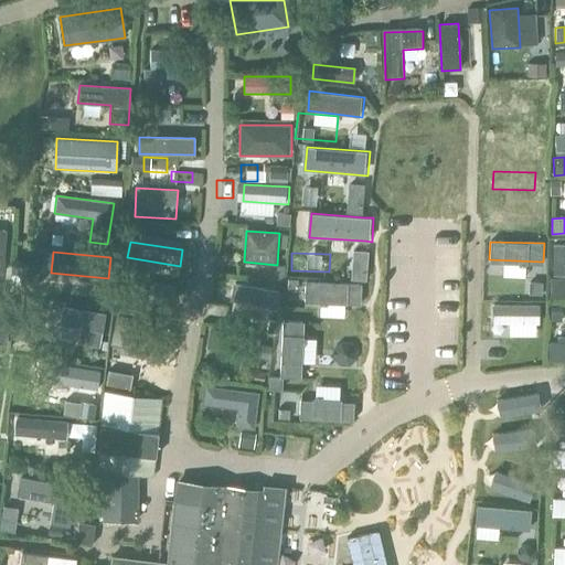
[(532,300),(532,279),(486,278),(486,299),(532,300)]
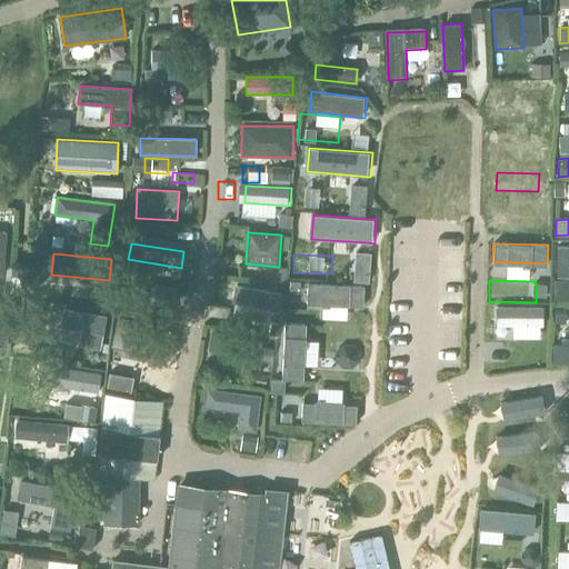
[(568,283),(555,285),(556,300),(568,299),(568,283)]
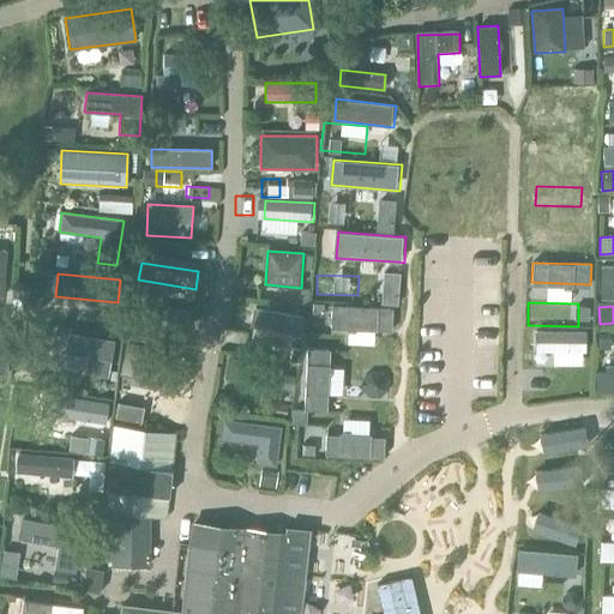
[(330,307),(330,329),(393,331),(393,309),(330,307)]
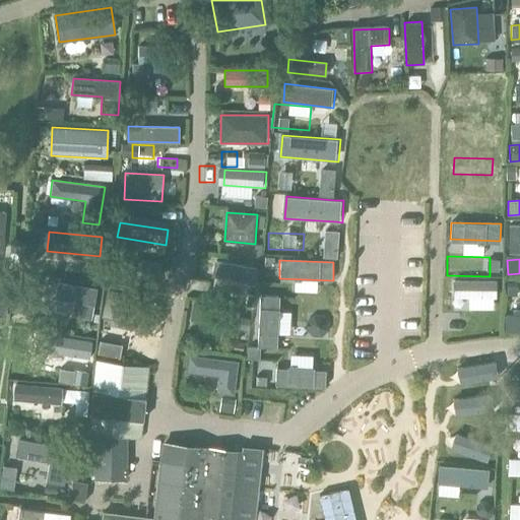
[(214,261),(212,276),(254,283),(257,268),(214,261)]
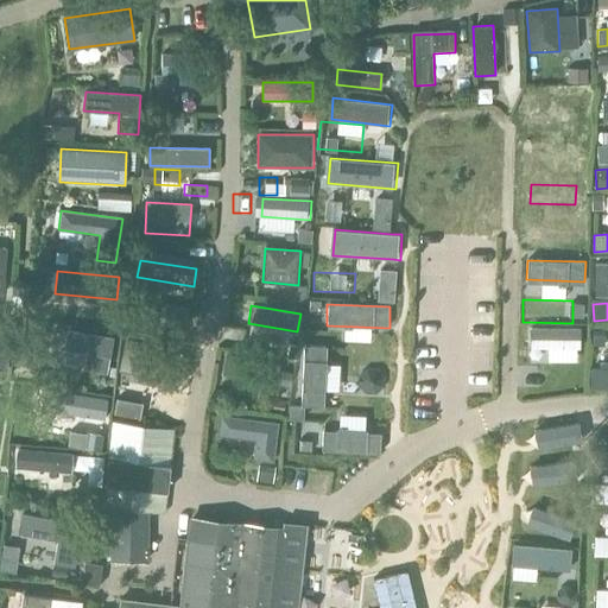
[(531,325),(531,346),(583,346),(583,325),(531,325)]
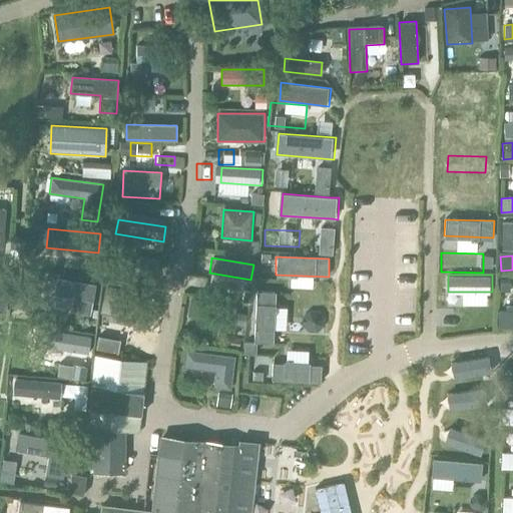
[(44,280),(42,294),(81,298),(82,287),(82,284),(44,280)]
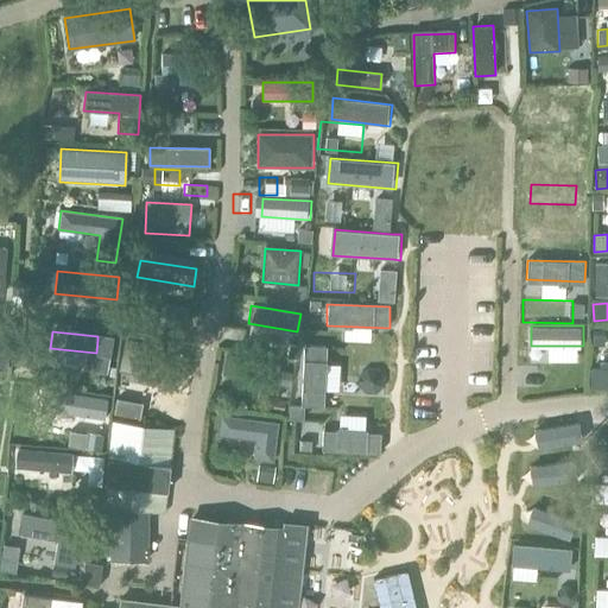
[(125,339),(119,371),(181,381),(187,350),(125,339)]
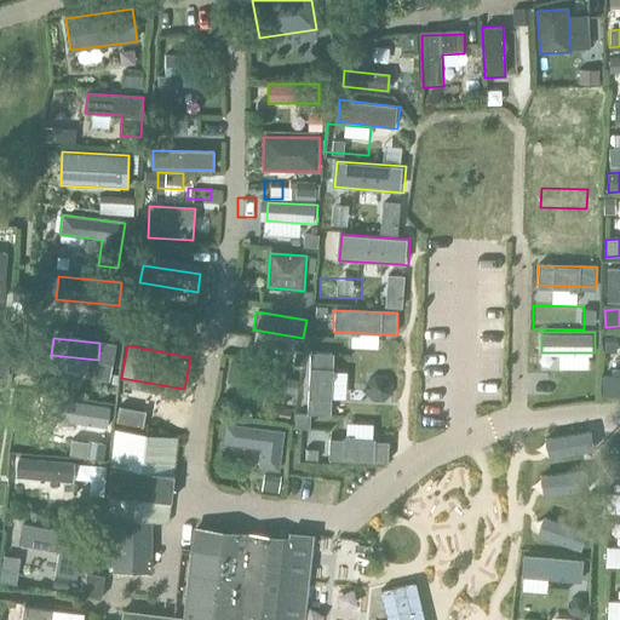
[(310,354),(308,414),(331,415),(333,355),(310,354)]
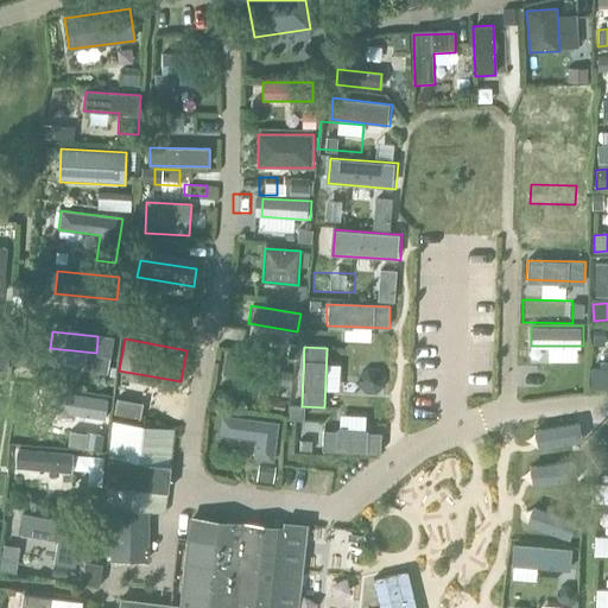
[(225,356),(222,374),(276,384),(279,366),(225,356)]
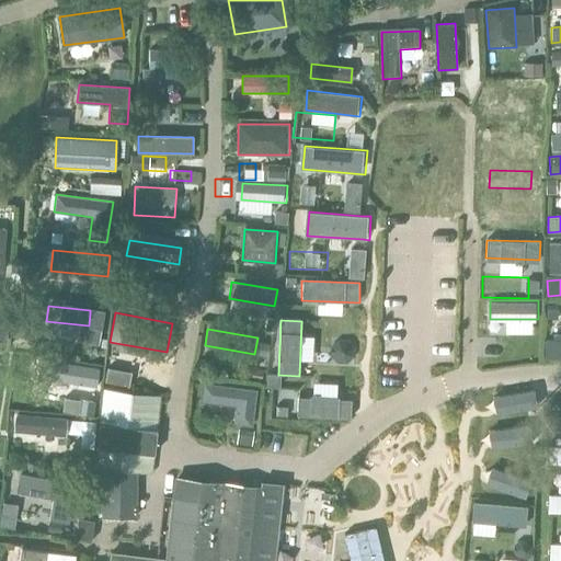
[(560,340),(545,341),(545,357),(560,357),(560,340)]
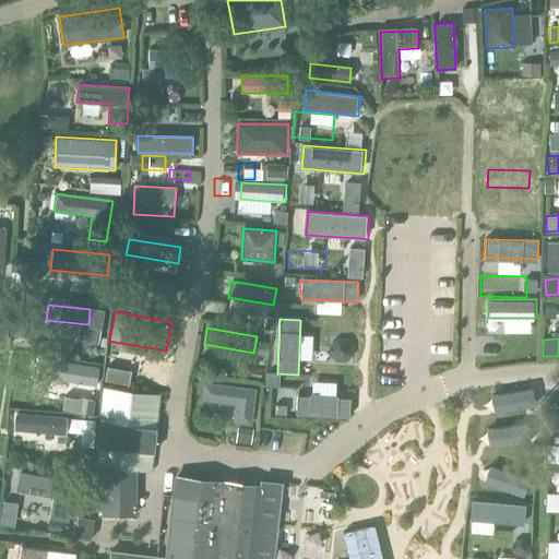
[(85,382),(87,364),(31,356),(28,375),(85,382)]
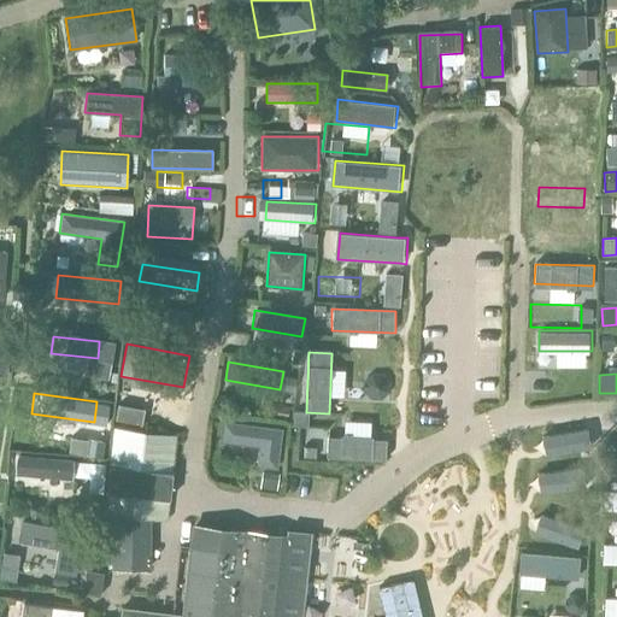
[(277,469),(283,429),(222,421),(219,442),(259,447),(257,465),(277,469)]
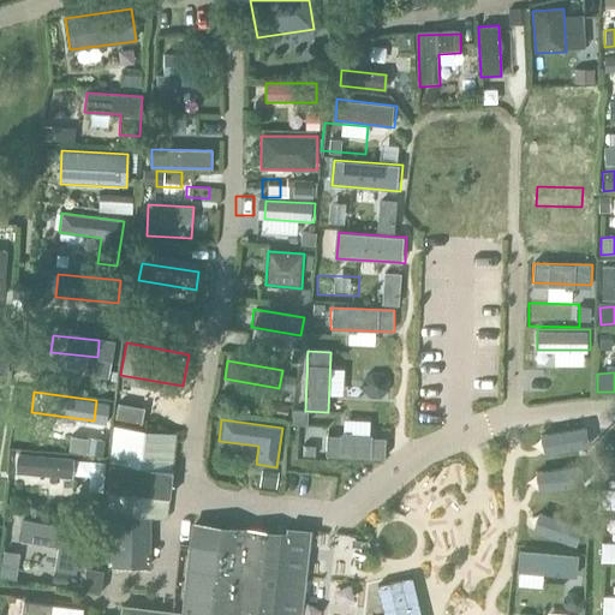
[(601,448),(614,448),(614,419),(602,419),(601,448)]
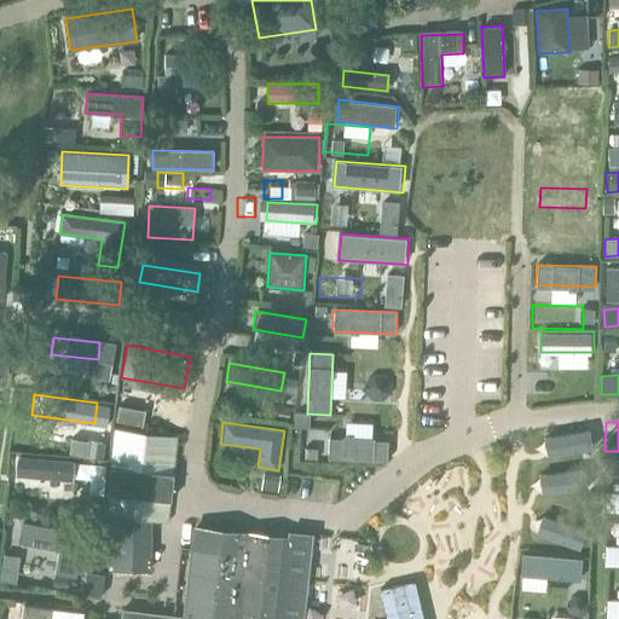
[(584,426),(536,433),(538,450),(586,444),(584,426)]
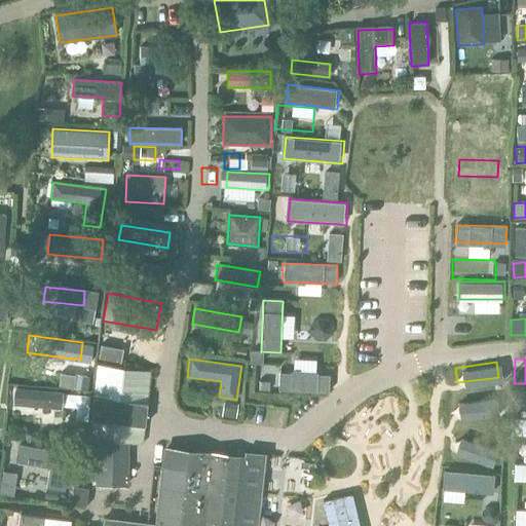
[(145,424),(147,403),(151,371),(96,365),(92,396),(90,418),(87,442),(96,444),(97,484),(127,484),(127,443),(144,445),(146,424),(145,424)]
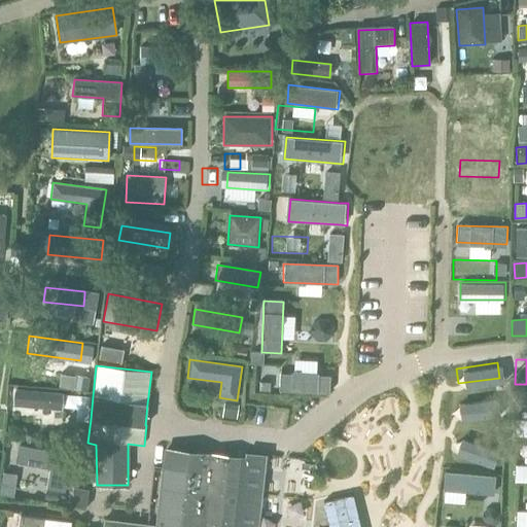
[(279,374),(278,391),(308,392),(330,393),(330,376),(311,375),(279,374)]
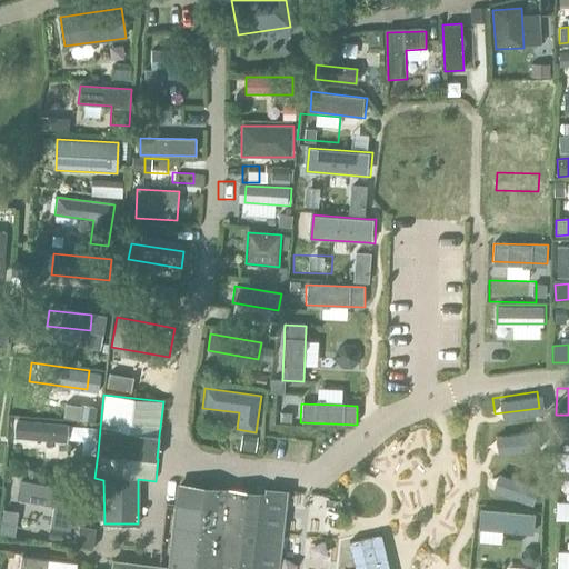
[(66,442),(68,425),(17,420),(16,438),(66,442)]
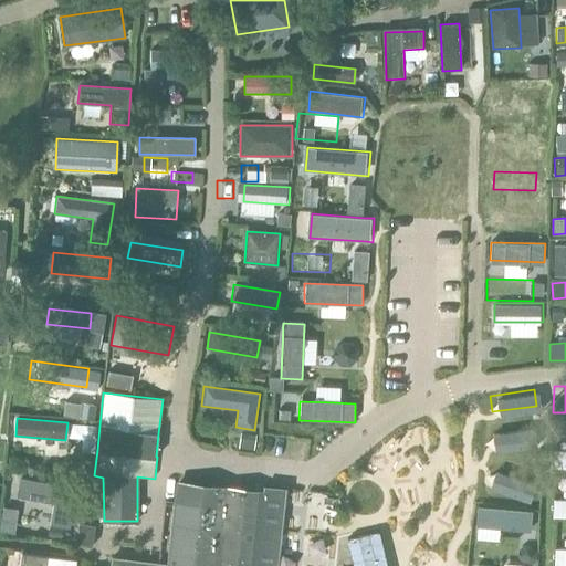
[(535,429),(493,433),(495,451),(537,447),(535,429)]
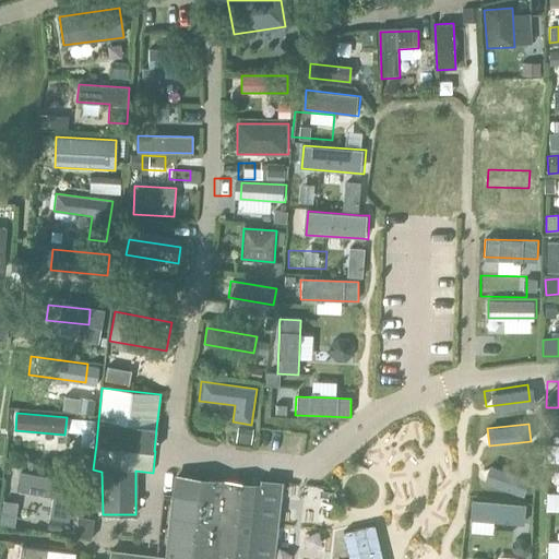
[(250,437),(249,452),(292,453),(292,438),(250,437)]
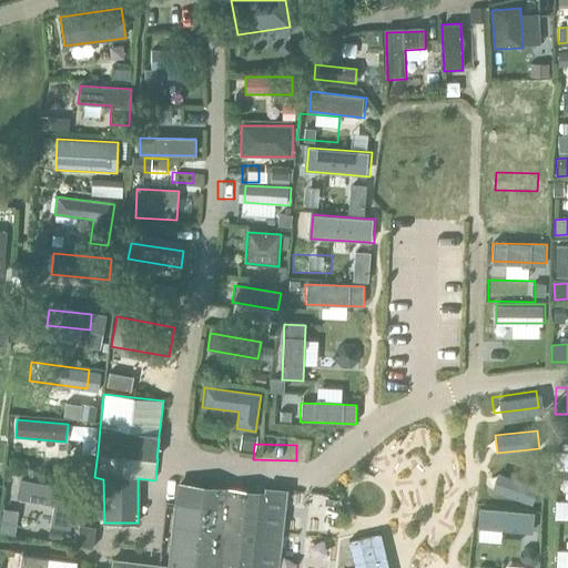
[(567,448),(555,447),(554,467),(567,467),(567,448)]
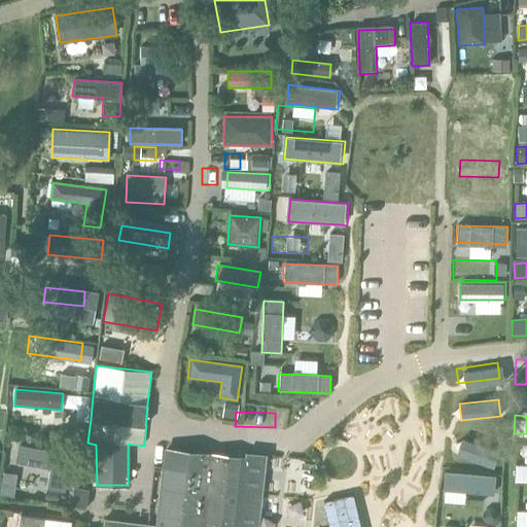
[(464,436),(458,453),(496,465),(501,449),(464,436)]
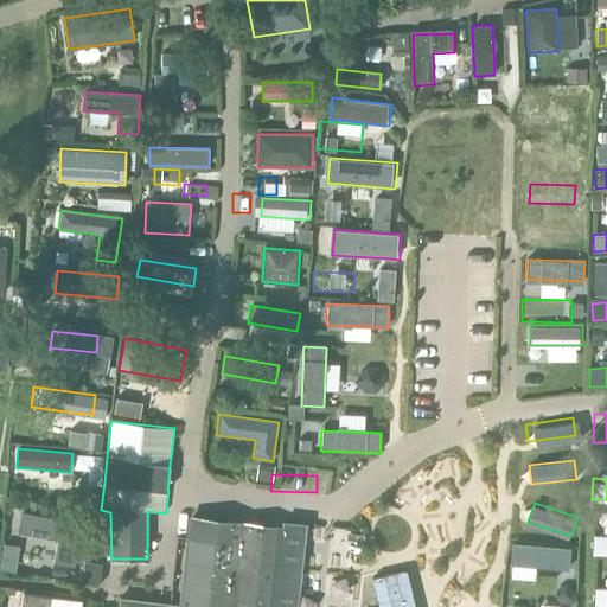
[(74,567),(82,523),(21,512),(18,532),(57,540),(53,563),(74,567)]
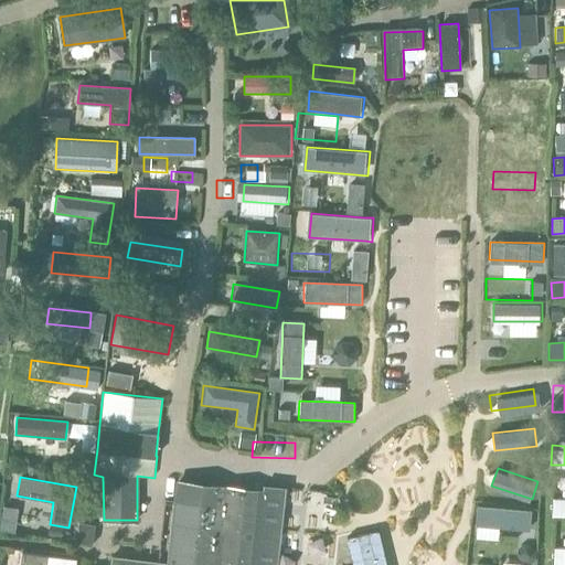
[(253,564),(263,491),(224,486),(222,508),(176,502),(168,564),(253,564)]
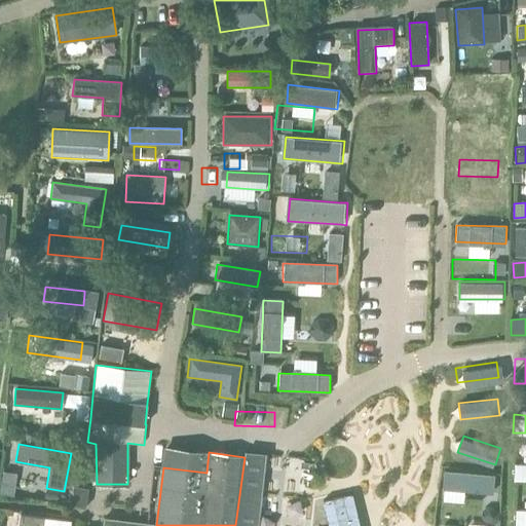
[(525,460),(516,460),(515,479),(525,479),(525,460)]
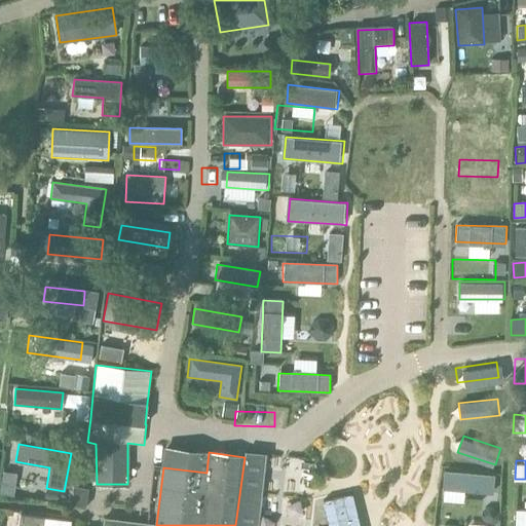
[(451,475),(449,490),(493,495),(495,481),(451,475)]
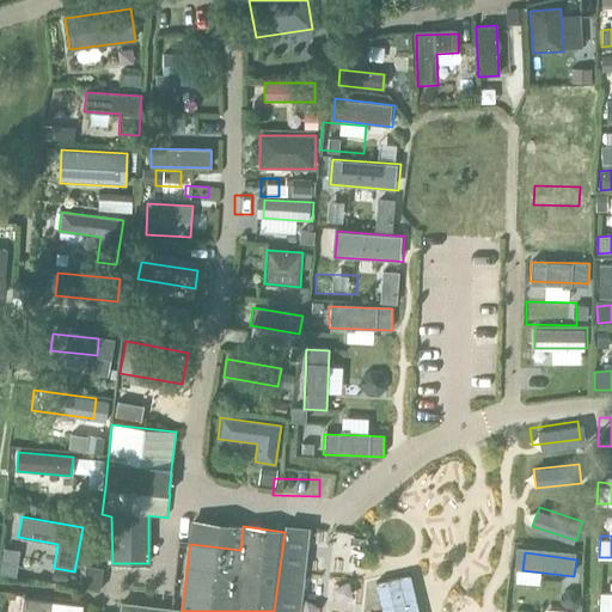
[(355,561),(355,580),(403,582),(404,562),(355,561)]
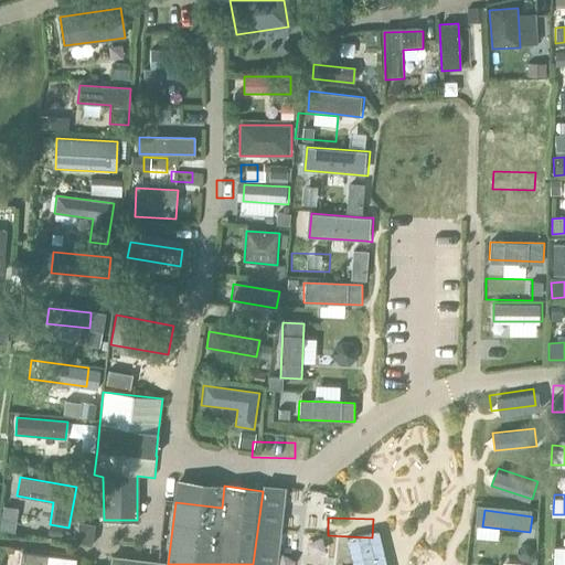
[(344,551),(348,539),(331,535),(329,546),(344,551)]
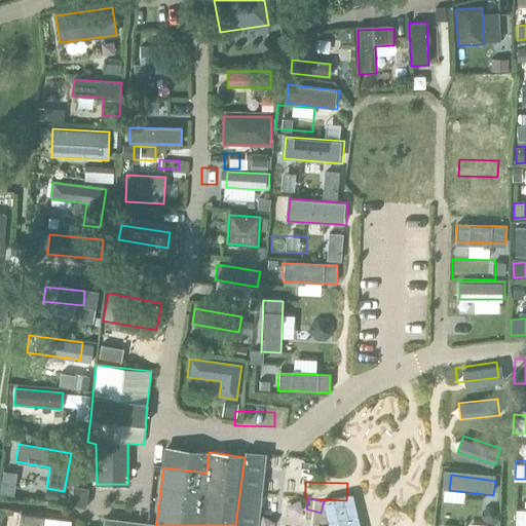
[(525,505),(518,505),(517,524),(525,523),(525,505)]
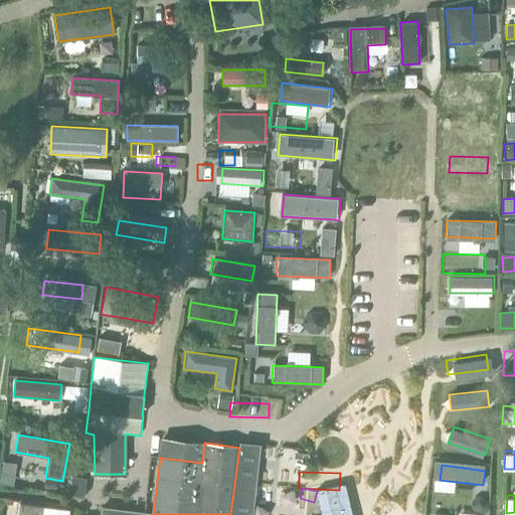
[(19,502),(16,514),(69,514),(71,509),(19,502)]
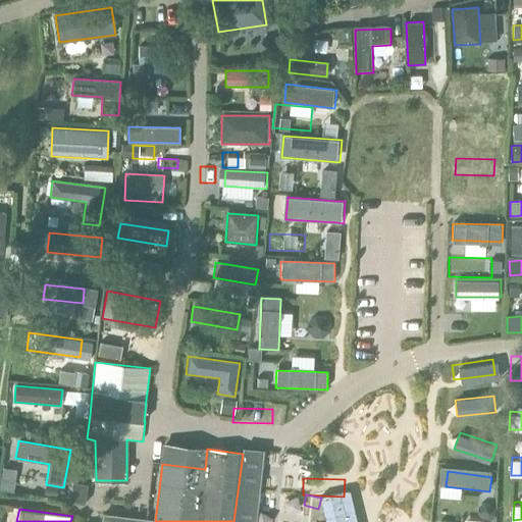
[(300,509),(299,521),(315,521),(316,509),(300,509)]
